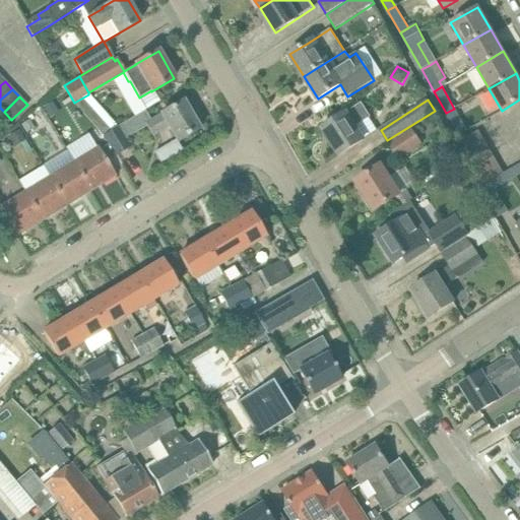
[(144,111),(118,126),(103,135),(115,155),(129,147),(124,139),(146,126),(152,135),(168,126),(177,142),(199,129),(183,101),(150,120),(144,111)]
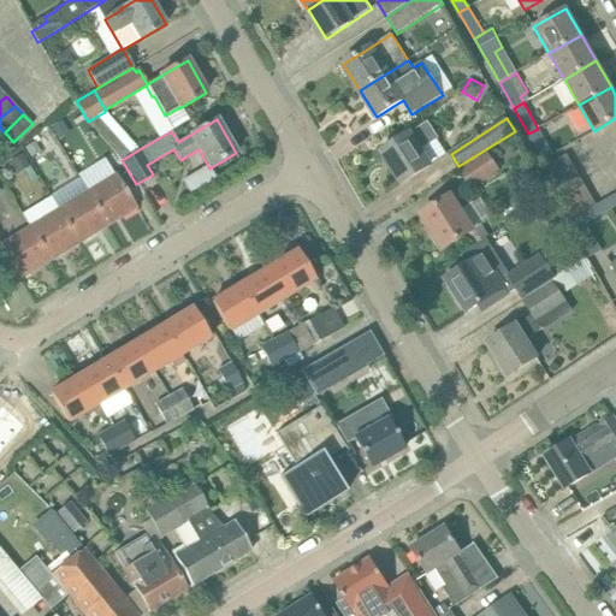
[(428,122),(402,138),(381,152),(402,184),(431,166),(420,149),(439,137),(428,122)]
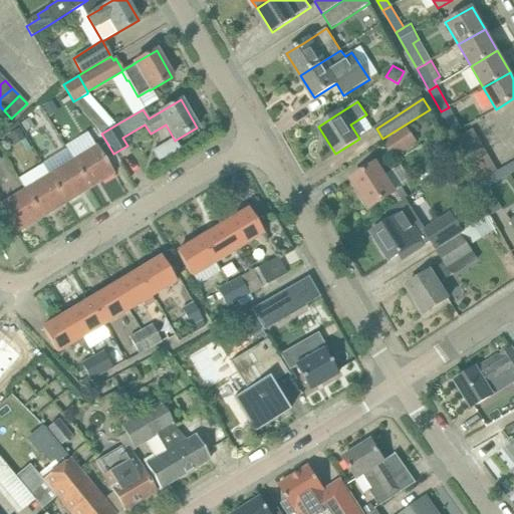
[(462,129),(449,107),(441,111),(454,134),(462,129)]
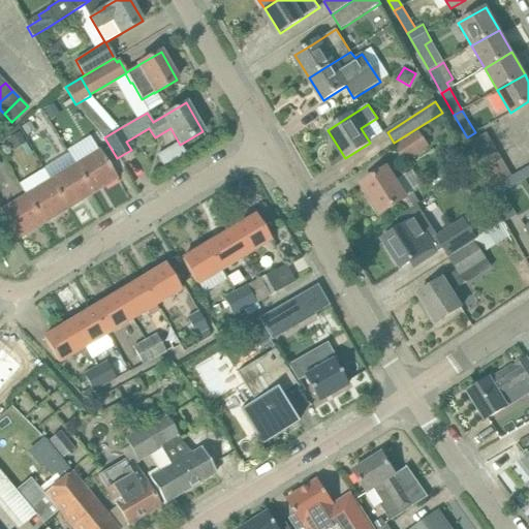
[(397,147),(406,162),(430,147),(419,132),(397,147)]
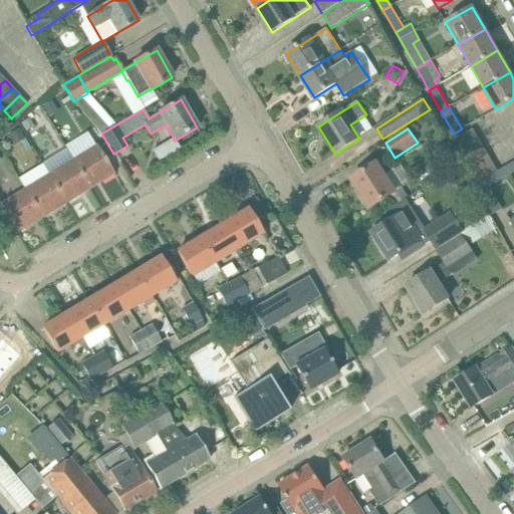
[(473,130),(451,143),(458,153),(479,140),(473,130)]
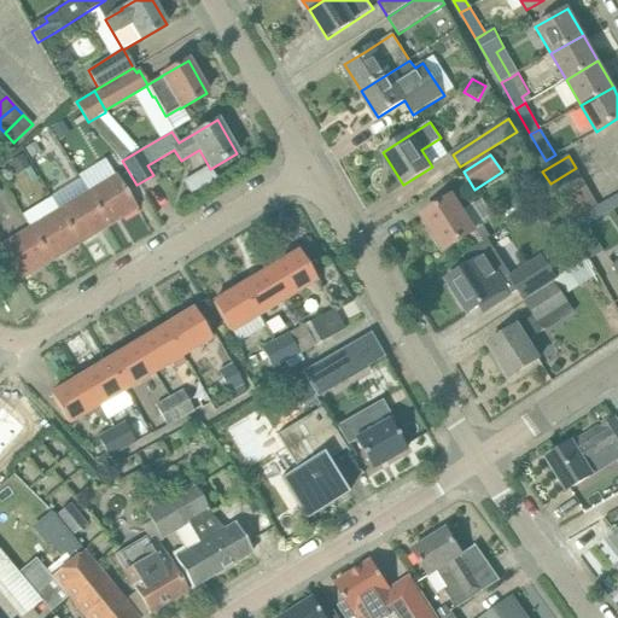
[(584,181),(576,168),(551,184),(555,192),(558,196),(584,181)]
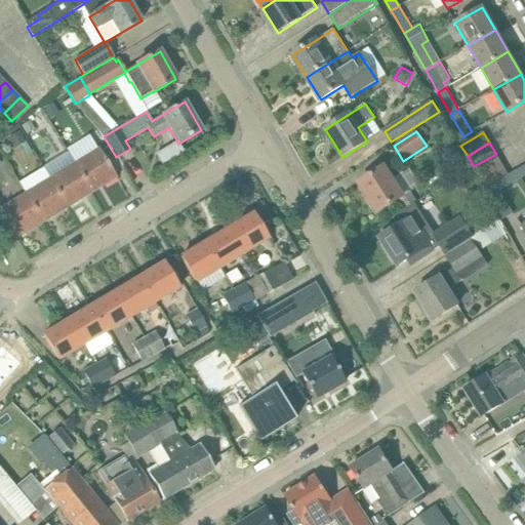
[(74,163),(91,193),(117,177),(98,149),(74,163)]
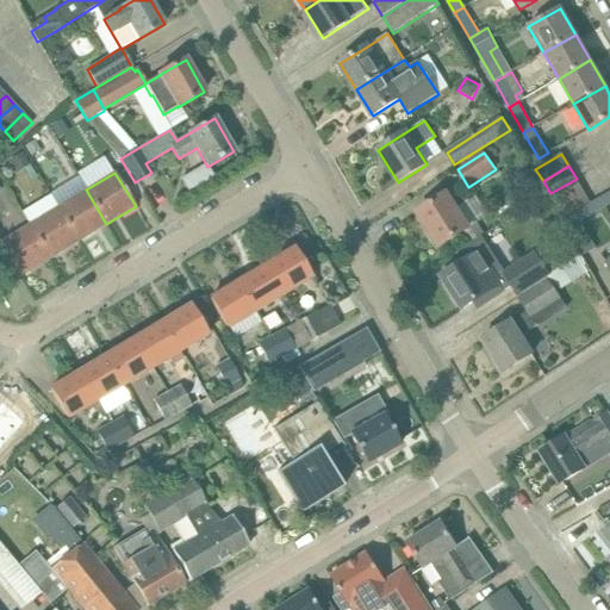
[(551,193),(558,206),(584,191),(577,179),(551,193)]
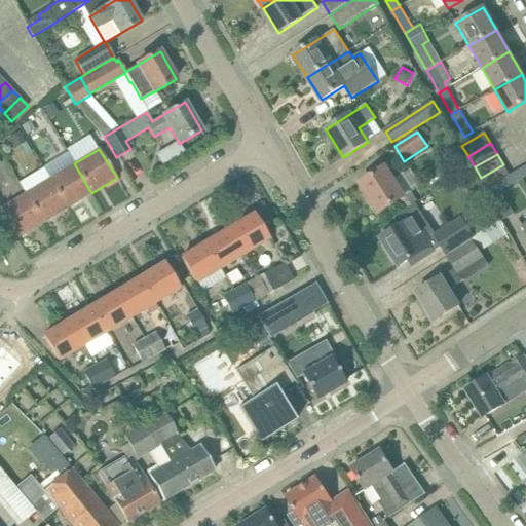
[(395,203),(401,213),(406,209),(414,204),(418,201),(412,192),(403,197),(391,181),(404,173),(396,160),(360,183),(379,213),(395,203)]
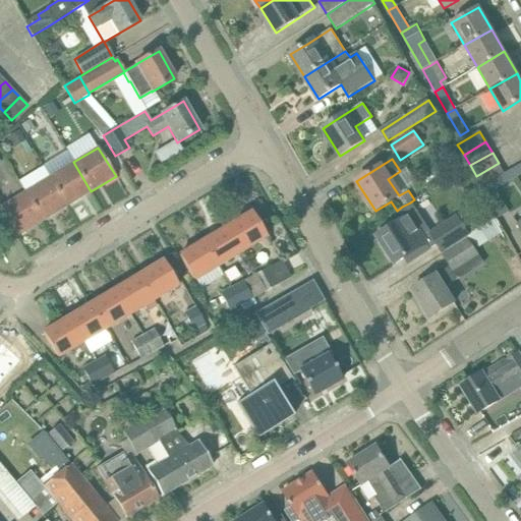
[(66,206),(91,191),(73,162),(49,177),(66,206)]
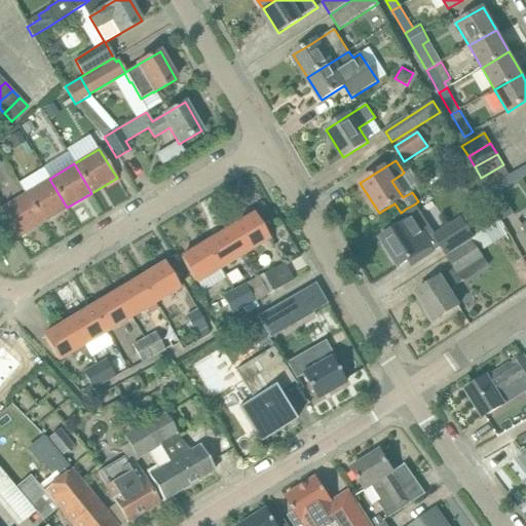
[(481,178),(487,188),(510,175),(503,164),(481,178)]
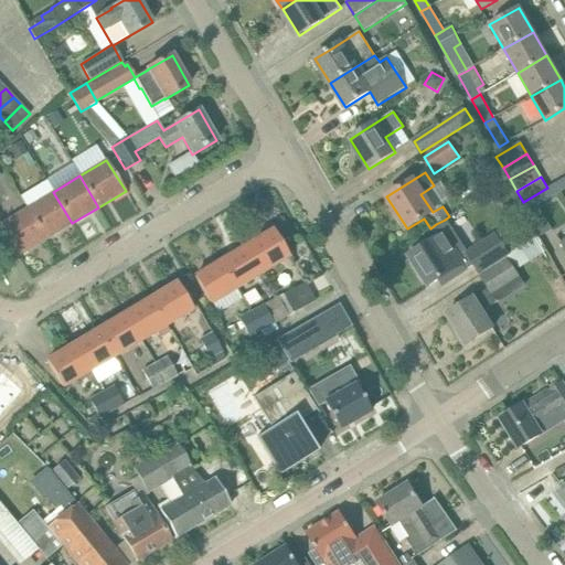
[(561,192),(564,189),(564,177),(555,183),(561,192)]
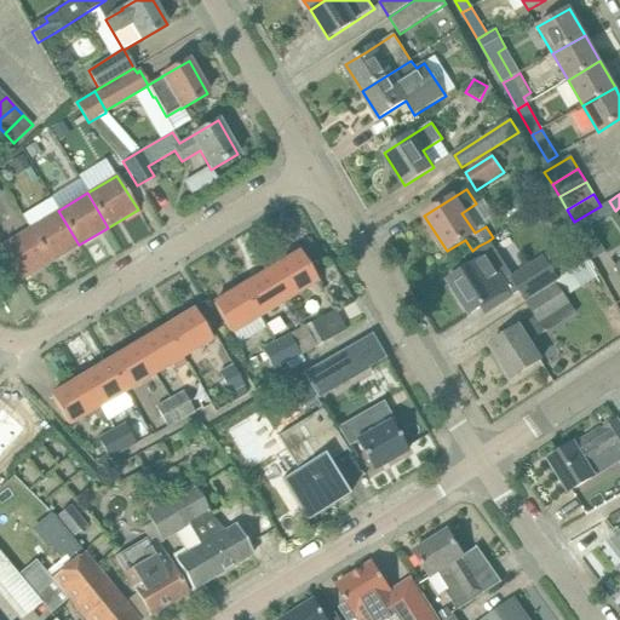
[(615,211),(609,201),(601,206),(574,222),(570,224),(575,234),(590,225),(615,211)]
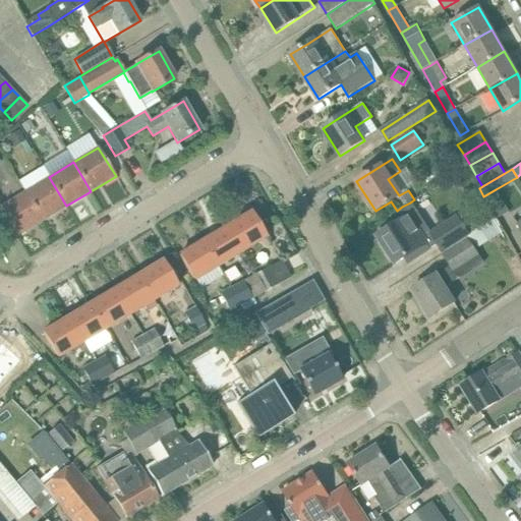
[(43,221),(66,206),(49,177),(24,191),(43,221)]
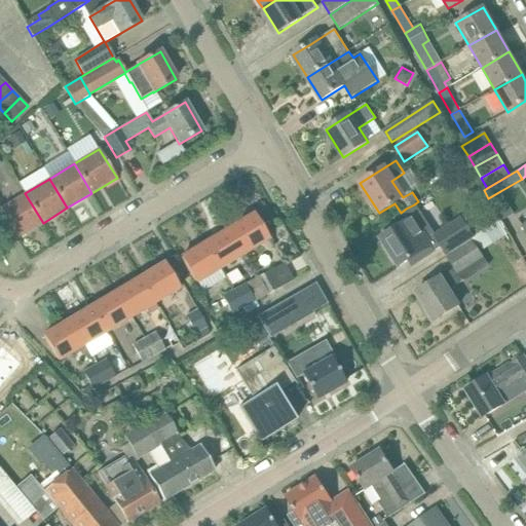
[(0,209),(17,238),(43,223),(25,193),(0,208),(0,209)]
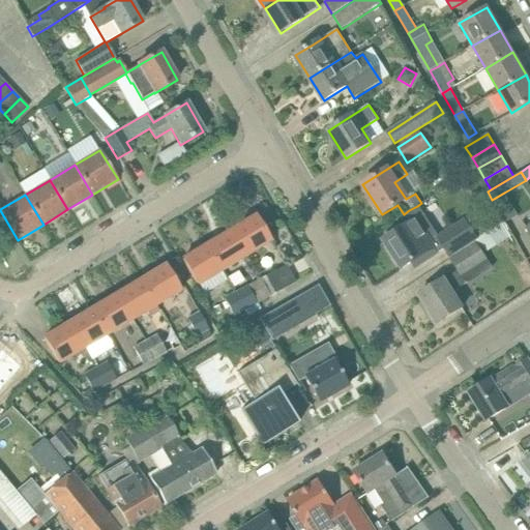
[(402,229),(384,240),(403,268),(411,263),(414,268),(444,248),(436,236),(430,226),(422,215),(417,206),(409,210),(415,219),(409,224),(402,229)]
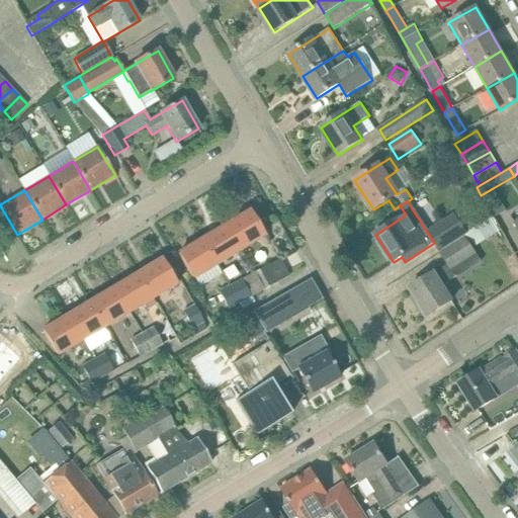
[(226,226),(241,250),(265,235),(250,210),(226,226)]
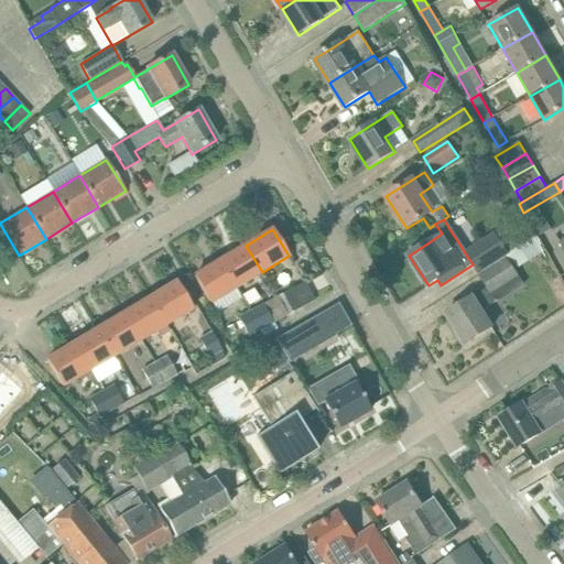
[(473,264),(479,274),(506,257),(509,255),(495,232),(464,251),(473,264)]
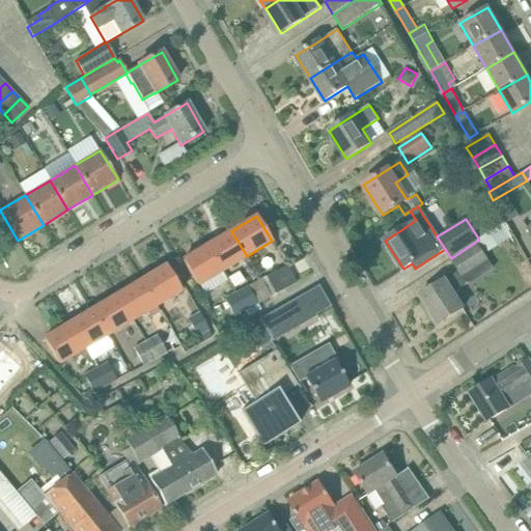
[(231,231),(207,246),(222,271),(247,256),(231,231)]
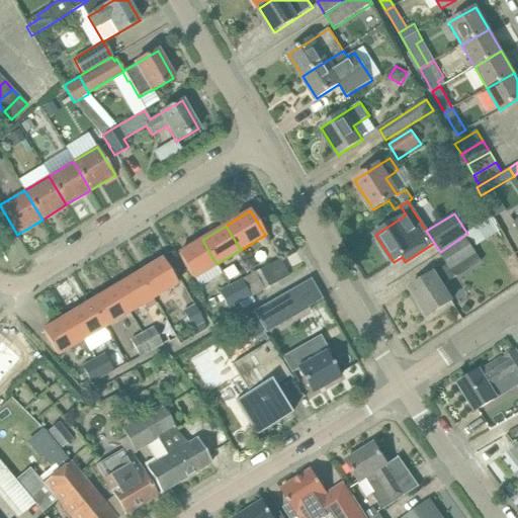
[(481,262),(464,236),(440,252),(448,264),(410,288),(428,317),(451,301),(442,285),(457,276),(452,268),(475,254),(480,262),(481,262)]
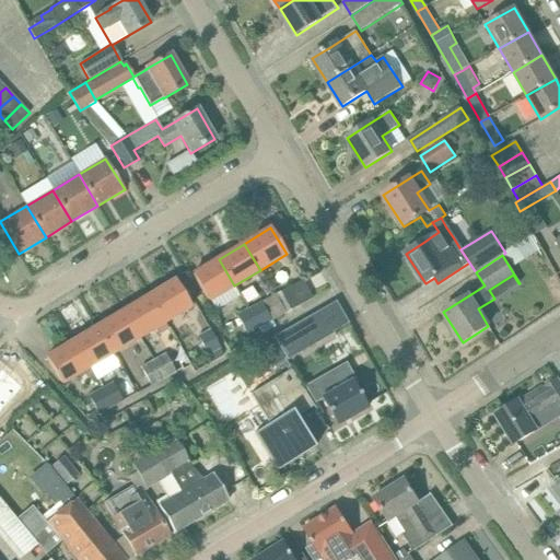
[(234,286),(219,259),(193,275),(208,301),(234,286)]
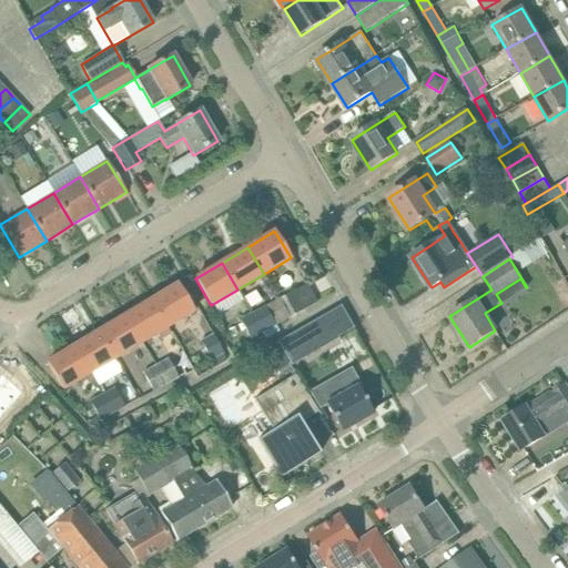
[(194,311),(189,303),(178,284),(151,300),(166,326),(194,311)]
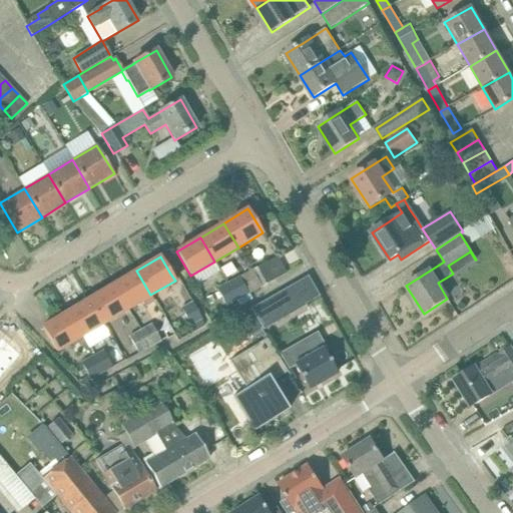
[(257,268),(266,285),(286,274),(277,257),(257,268)]
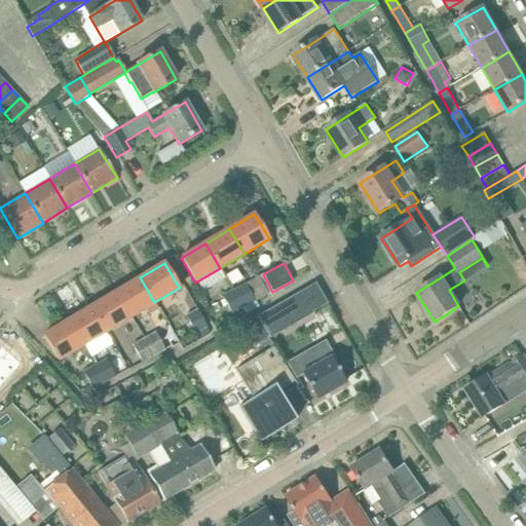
[(154,302),(140,277),(116,292),(130,316),(146,307),(149,313),(158,308),(154,302)]
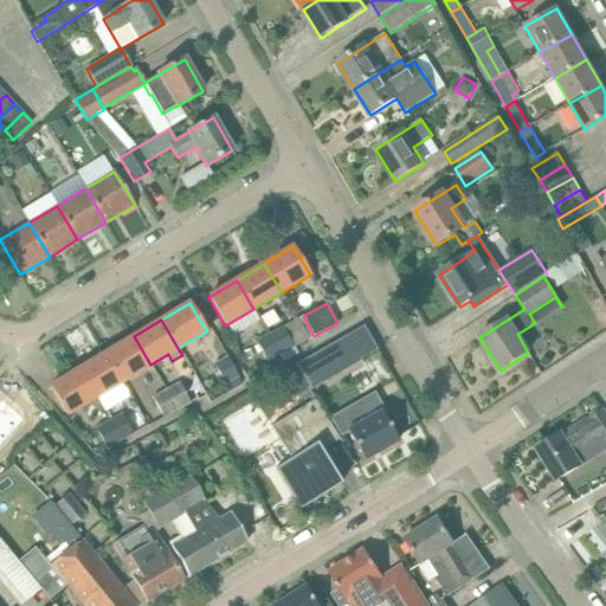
[(283,327),(268,335),(278,355),(282,362),(297,354),(294,347),(283,327)]
